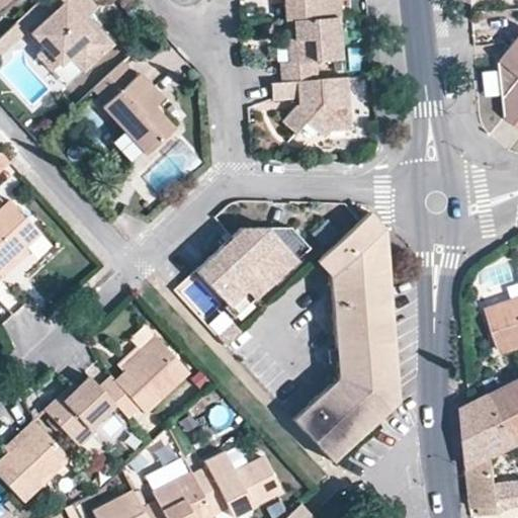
[(88,0),(41,0),(52,10),(30,29),(42,41),(59,59),(68,51),(83,67),(110,41),(95,25),(90,31),(80,20),(85,14),(95,6),(88,0)]
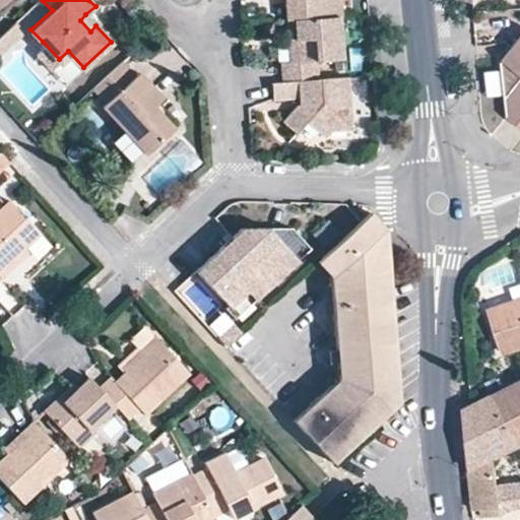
[(279,0),(281,26),(291,26),(345,23),(346,23),(345,0),(279,0)]
